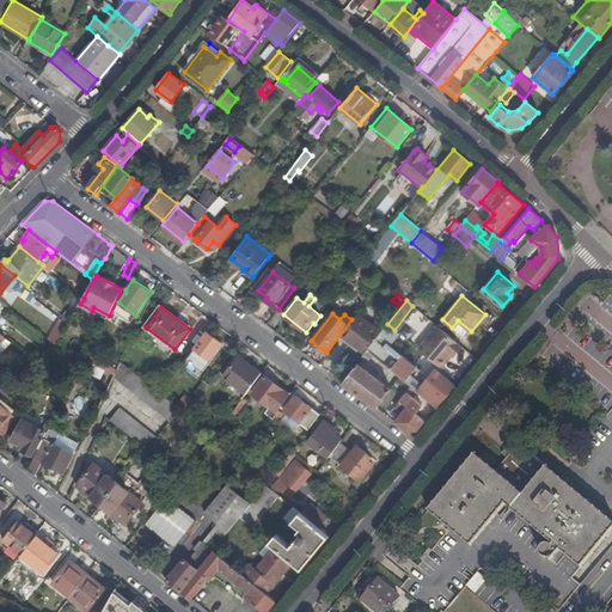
[(372,346),(381,334),(356,316),(342,336),(366,354),(368,350),(372,346)]
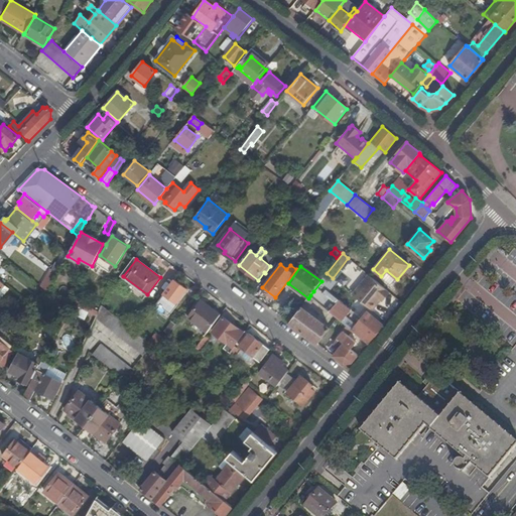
[(392,285),(397,279),(386,270),(381,276),(392,285)]
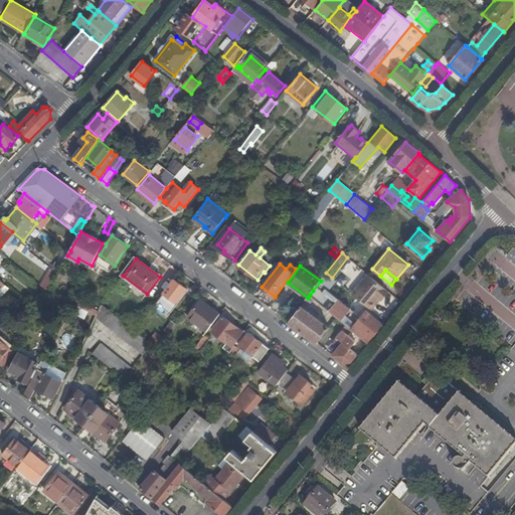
[(49,271),(41,286),(48,290),(57,275),(49,271)]
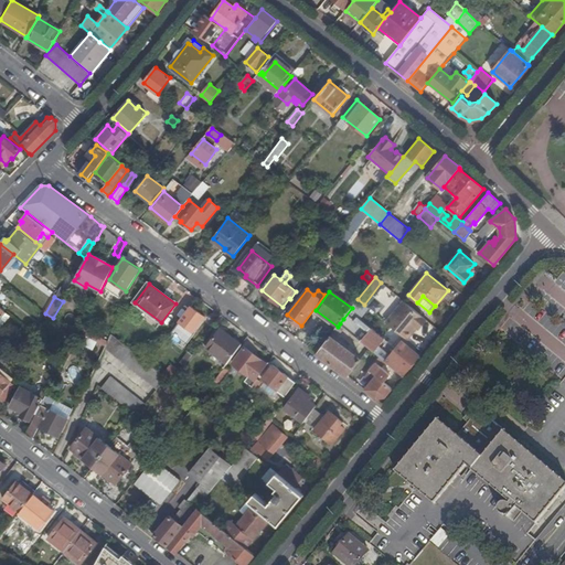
[(417,328),(425,319),(404,301),(386,322),(406,339),(415,327),(417,328)]
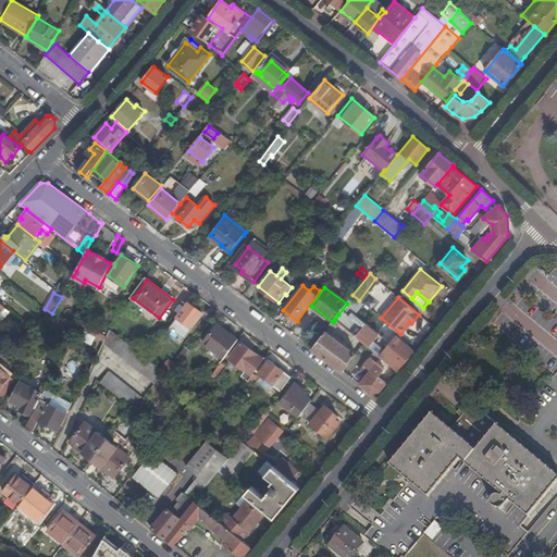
[(354,298),(347,306),(357,313),(363,305),(354,298)]
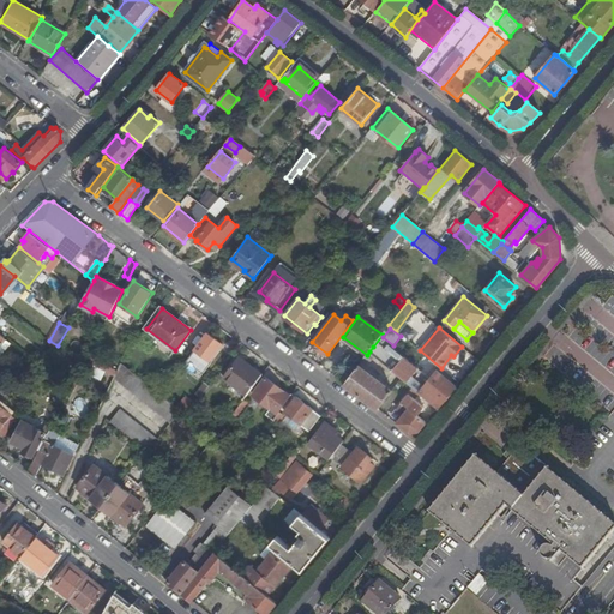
[(0,355),(2,357),(12,341),(0,332),(0,355)]
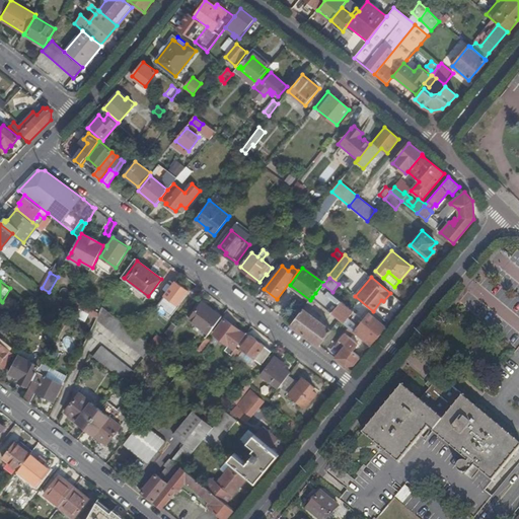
[(175,282),(158,305),(171,315),(178,306),(176,305),(188,291),(175,282)]
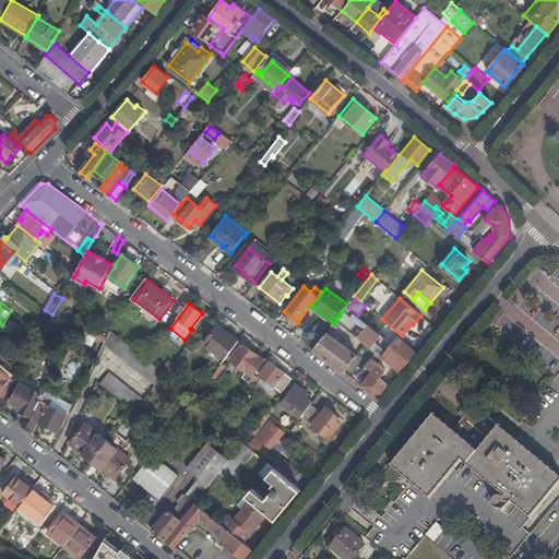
[(340,316),(336,320),(341,324),(357,337),(363,331),(349,320),(348,321),(340,316)]
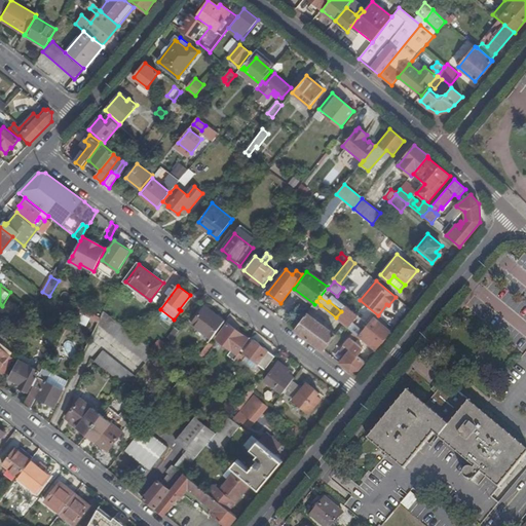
[(316,301),(314,304),(311,307),(316,311),(321,305),(316,301)]
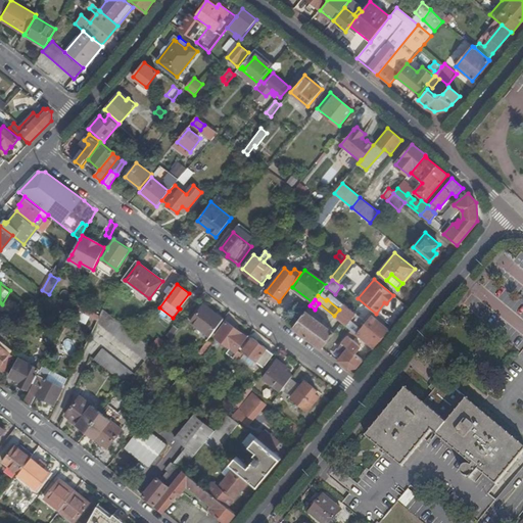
[(376,314),(377,315),(386,303),(384,302),(376,314)]
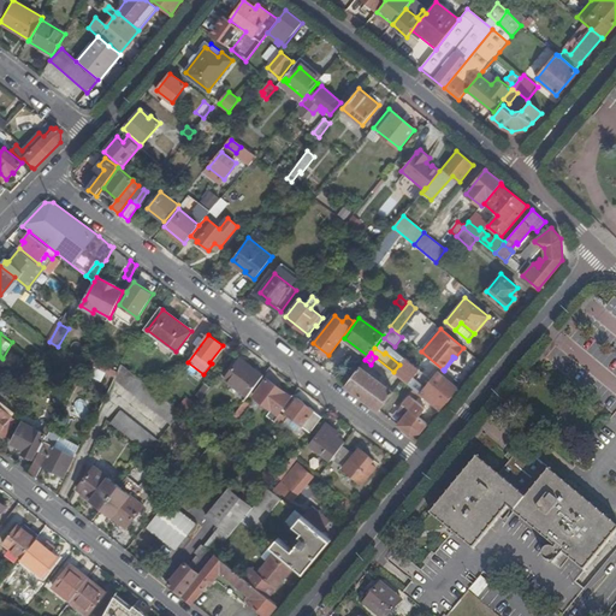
[(248,396),(264,377),(241,360),(225,380),(248,396)]
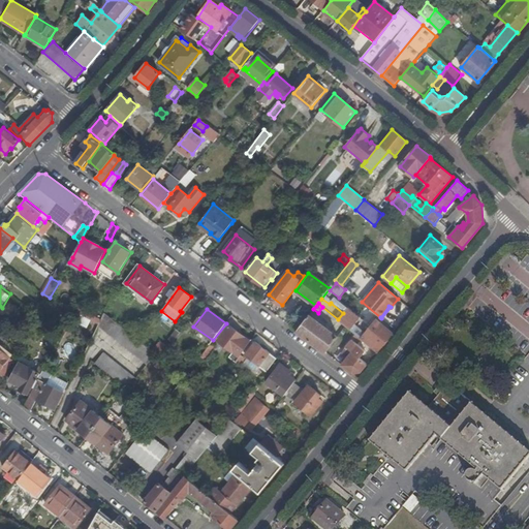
[(344,312),(343,313),(338,319),(346,325),(353,332),(354,330),(352,327),(356,322),(344,312)]
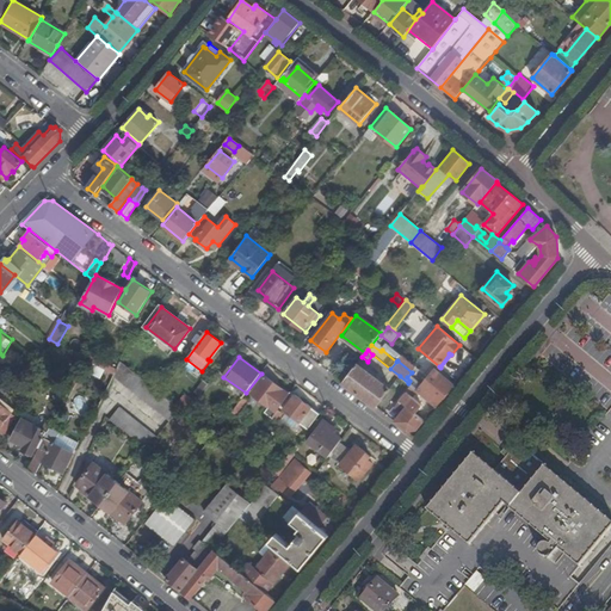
[(171,419),(180,408),(177,405),(167,399),(122,362),(116,375),(171,419)]
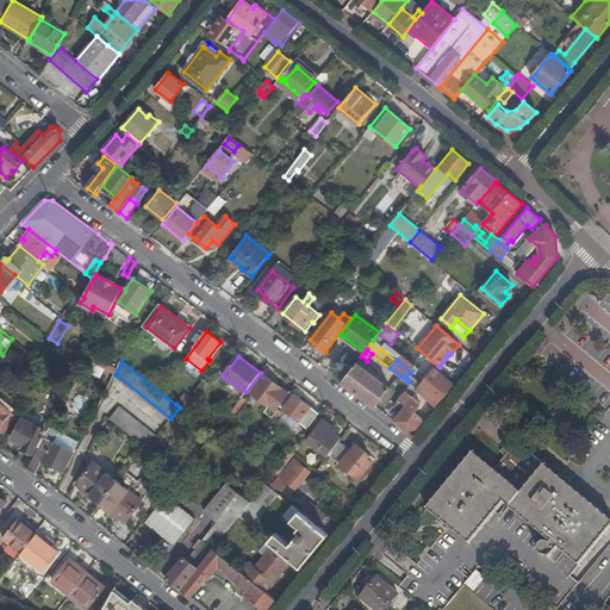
[(356,362),(342,383),(375,406),(390,387),(375,375),(379,372),(374,367),(369,373),(356,362)]
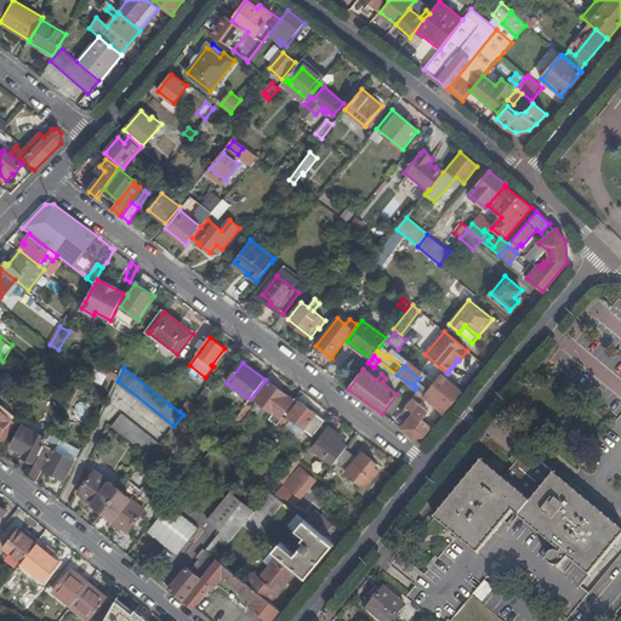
[(443,412),(461,391),(442,375),(427,393),(433,399),(431,403),(443,412)]
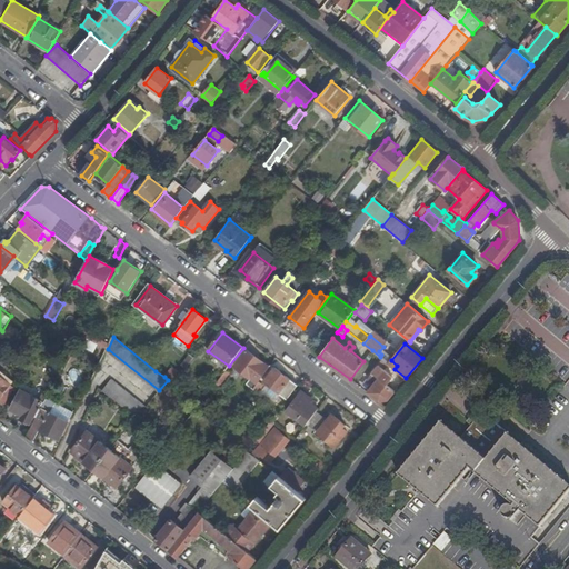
[(257,383),(270,367),(247,350),(235,366),(251,379),(247,385),(252,389),(257,383)]
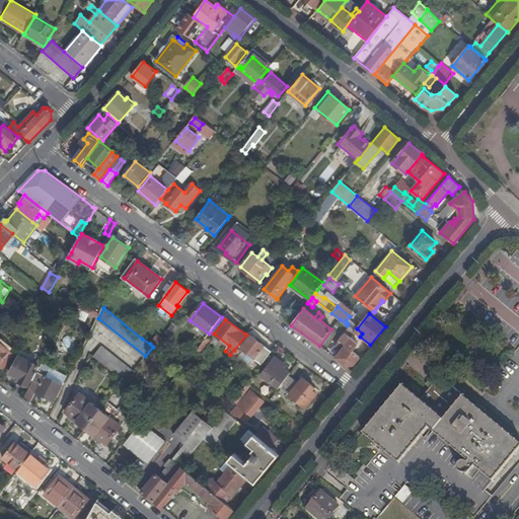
[(164,336),(167,338),(176,326),(172,322),(167,329),(167,330),(164,336)]
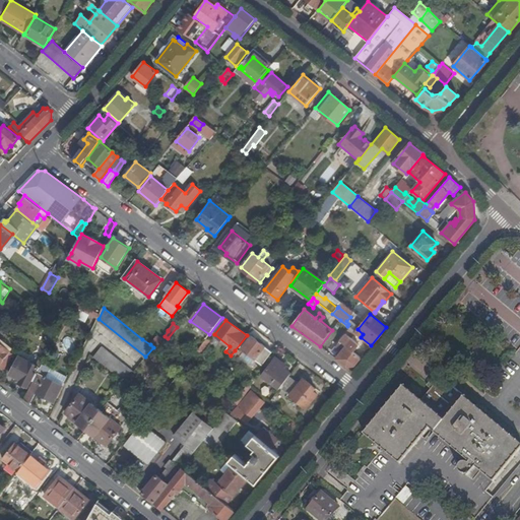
[(20,342),(23,336),(17,332),(14,337),(20,342)]
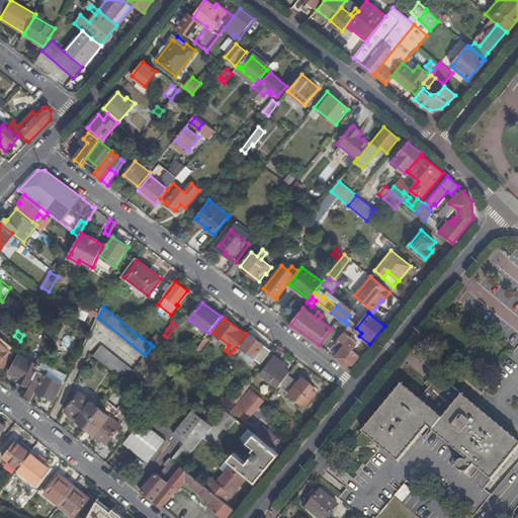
[(341,349),(335,357),(345,365),(353,364),(360,356),(351,349),(357,343),(345,333),(335,345),(341,349)]
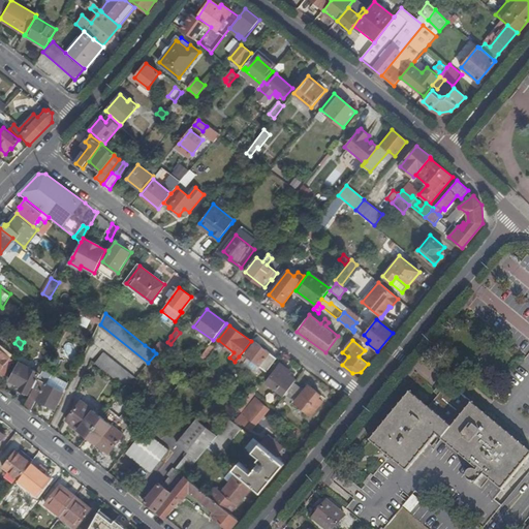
[(156,353),(161,358),(167,348),(164,346),(165,346),(160,341),(153,350),(156,353)]
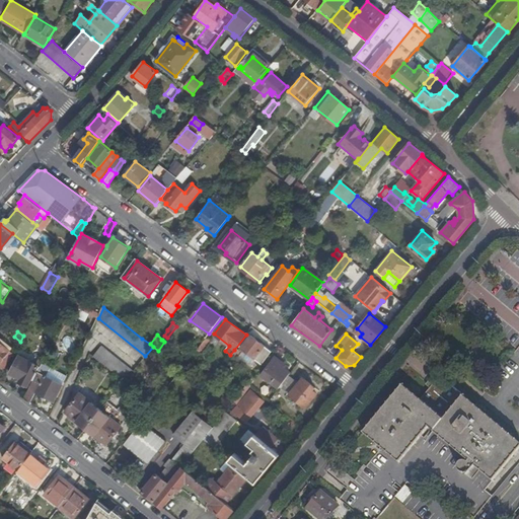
[(265,347),(248,335),(241,344),(243,345),(240,348),(261,364),(270,351),(265,347)]
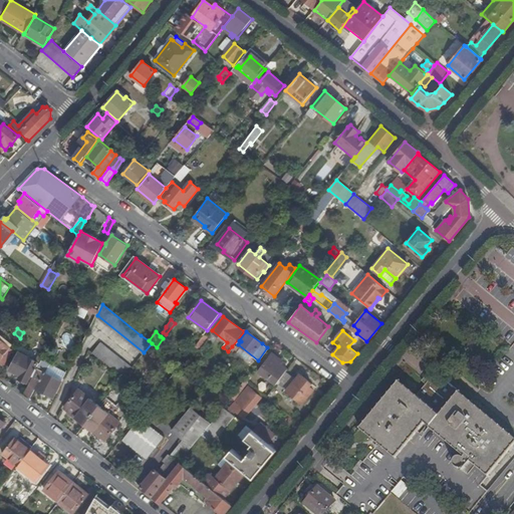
[(205,334),(195,346),(200,349),(210,337),(205,334)]
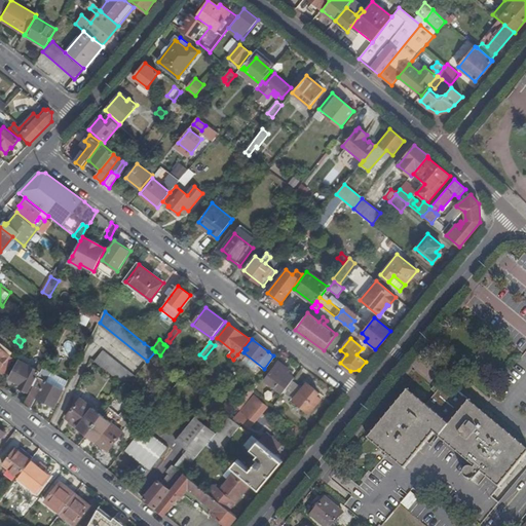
[(0,367),(10,355),(0,346),(0,367)]
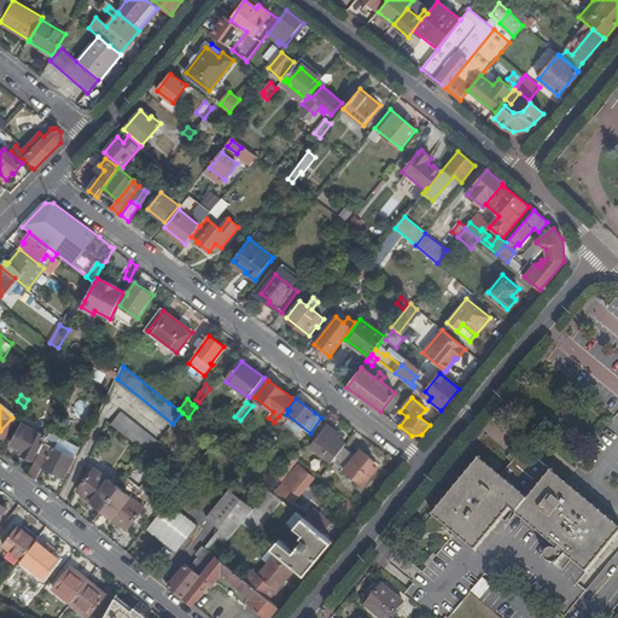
[(149,454),(159,441),(122,412),(112,424),(149,454)]
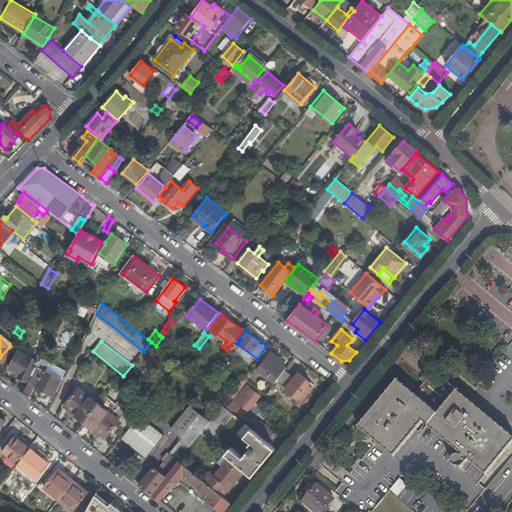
[(232,354),(238,347),(233,344),(228,351),(232,354)]
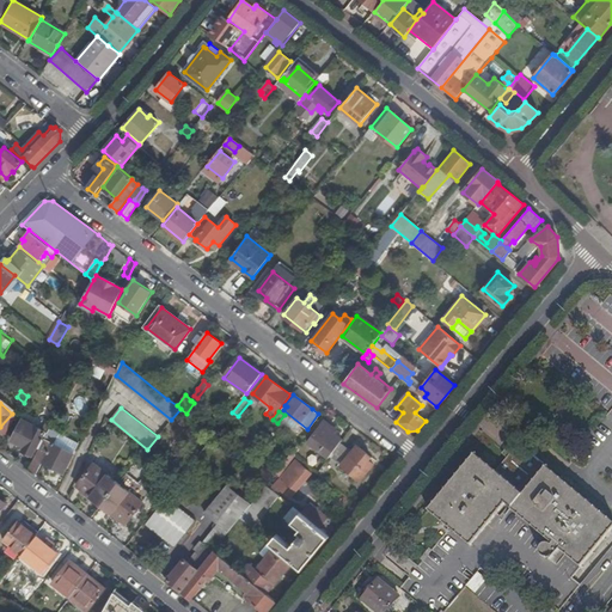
[(0,427),(0,430),(5,435),(16,416),(12,414),(0,427)]
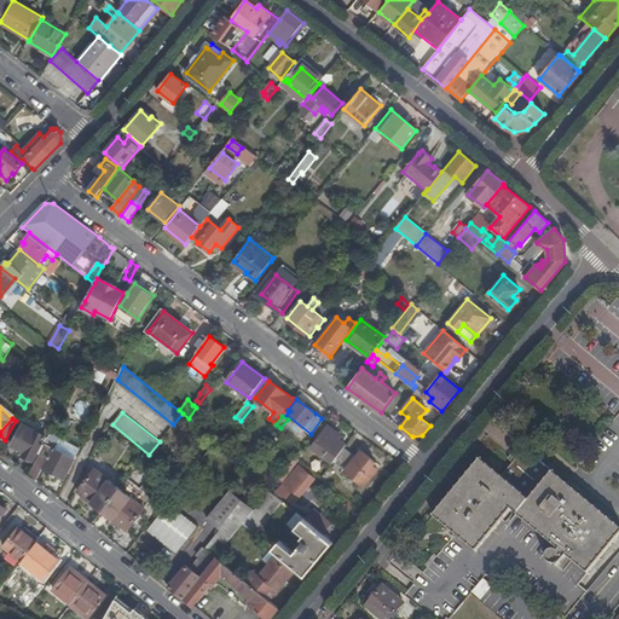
[(34,460),(47,437),(24,424),(12,445),(25,451),(23,455),(34,460)]
